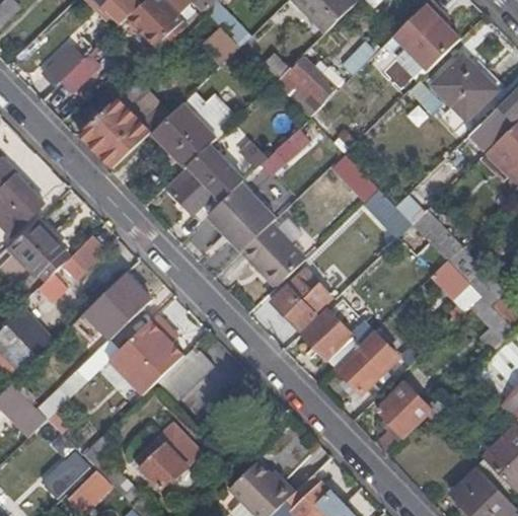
[(3,0),(0,3),(0,24),(19,6),(13,0),(3,0)]
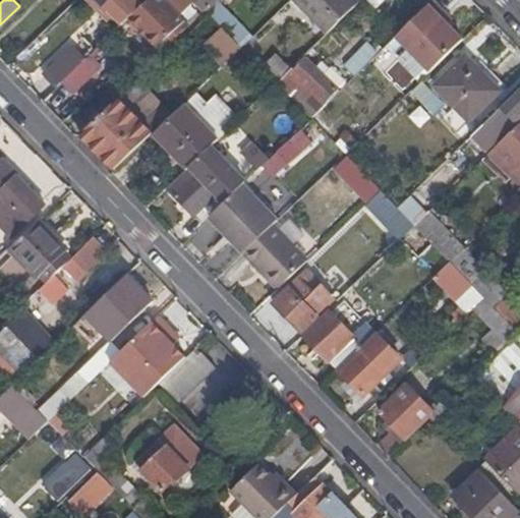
[(128,15),(113,0),(100,0),(122,21),(127,16),(128,15)]
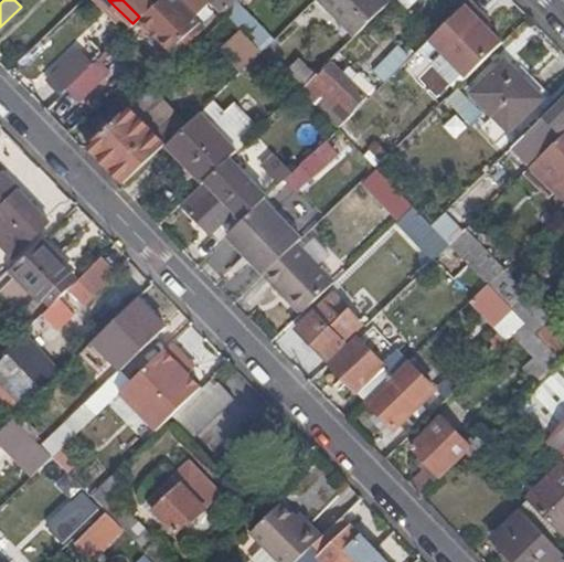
[(123,0),(139,17),(156,0),(123,0)]
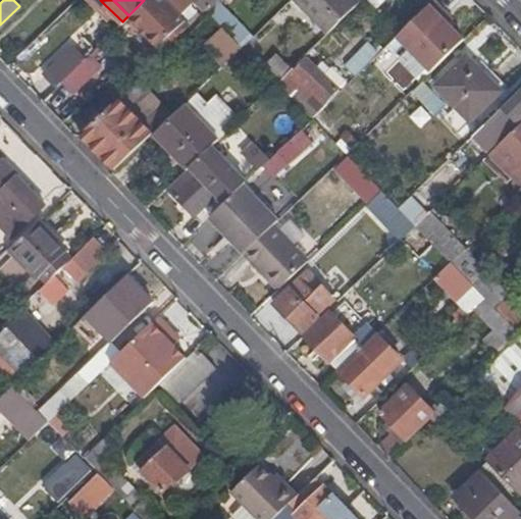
[(144,0),(128,15),(127,16),(157,46),(162,41),(166,46),(180,32),(175,28),(185,19),(165,0),(144,0)]
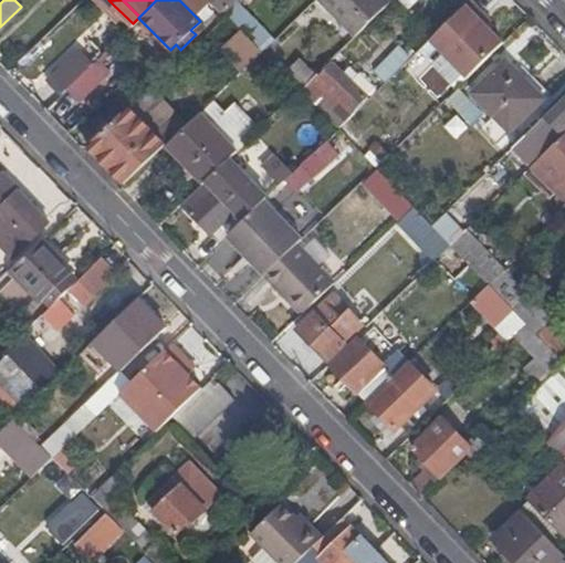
[(212,0),(222,9),(231,0),(212,0)]
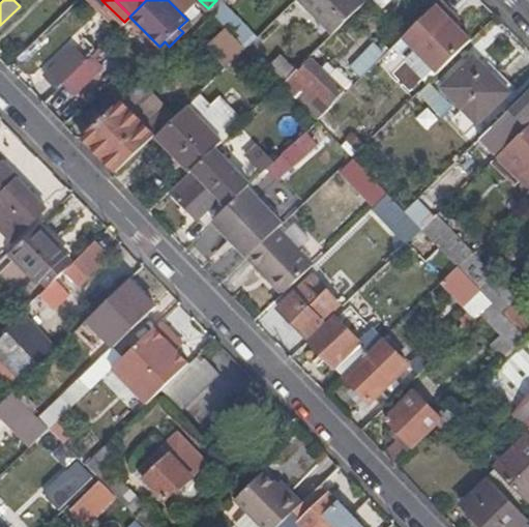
[(295,0),(328,36),(360,4),(356,0),(295,0)]
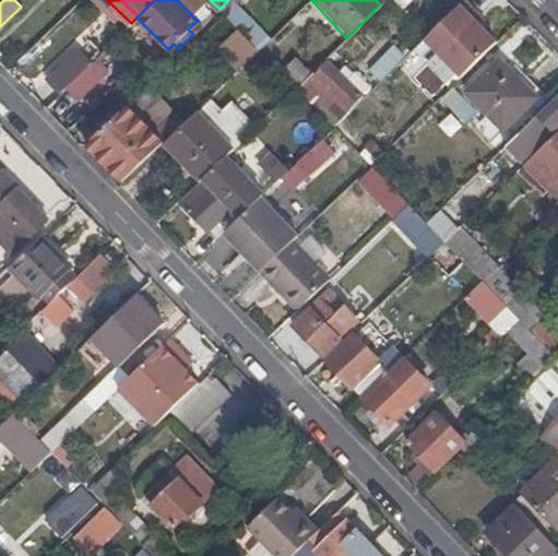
[(475,11),(464,0),(462,0),(424,37),(461,77),(496,42),(471,15),(475,11)]
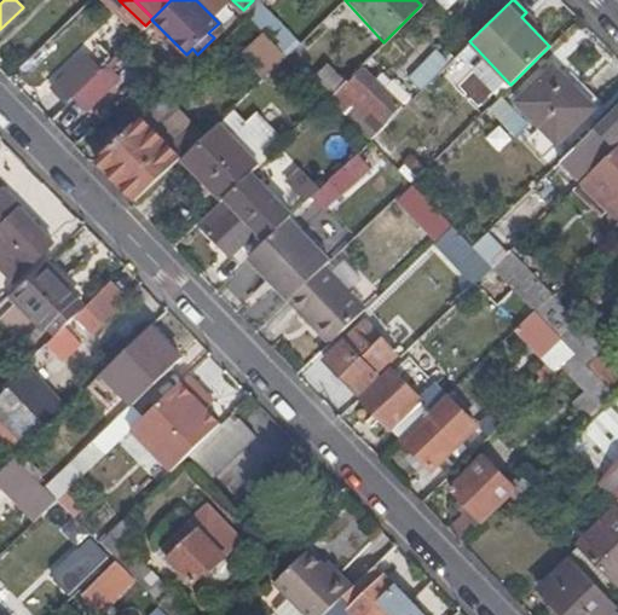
[(536,22),(526,12),(521,17),(531,27),(536,22)]
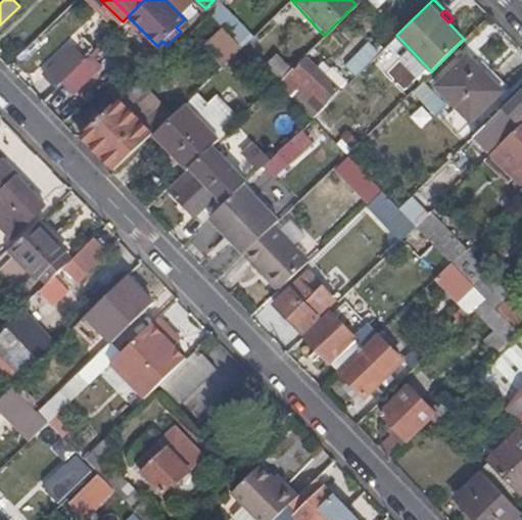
[(237,45),(221,29),(205,44),(222,60),(237,45)]
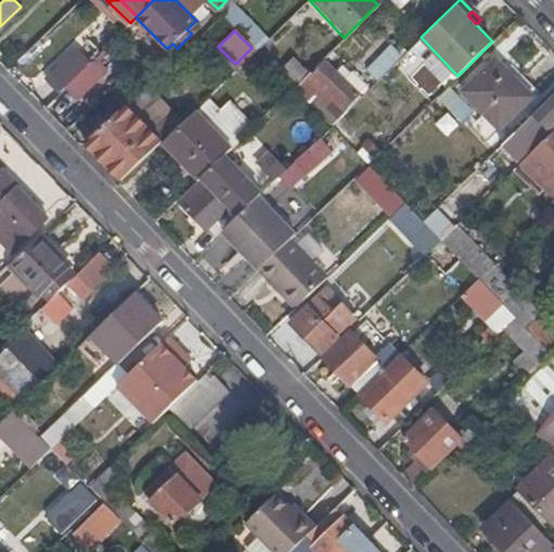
[(368,67),(378,78),(402,54),(393,43),(368,67)]
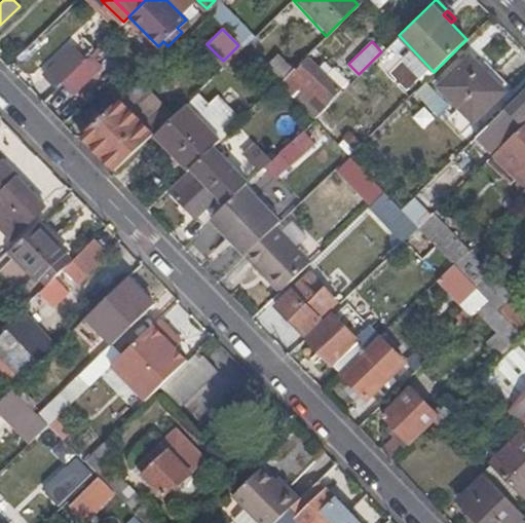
[(46,74),(58,85),(84,60),(73,48),(46,74)]
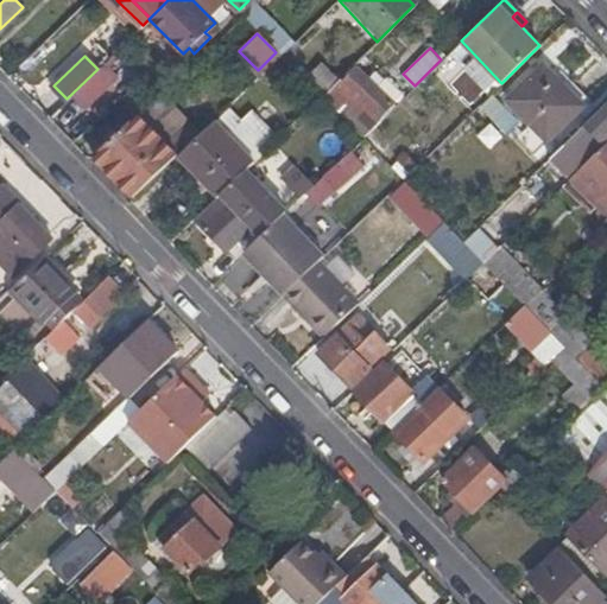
[(505,96),(536,128),(571,93),(541,62),(505,96)]
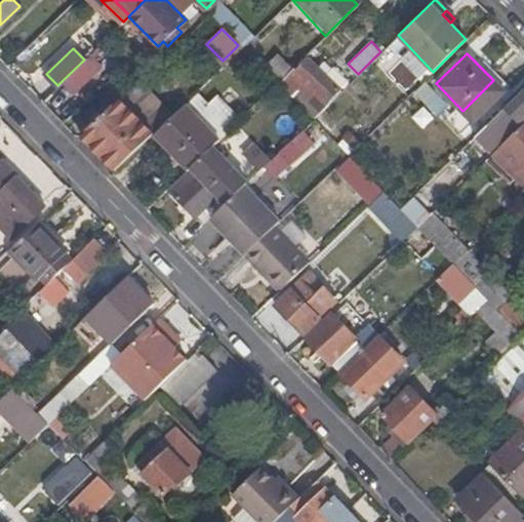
[(277,82),(288,93),(298,84),(319,105),(325,98),(326,99),(339,86),(309,56),(295,70),(292,67),(277,82)]
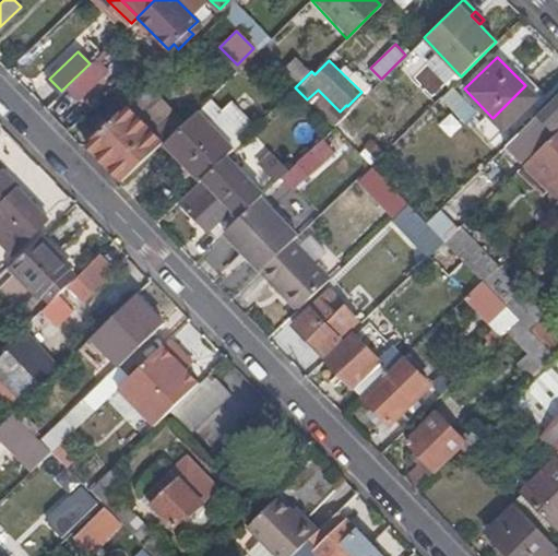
[(182,119),(150,85),(129,106),(162,140),(182,119)]
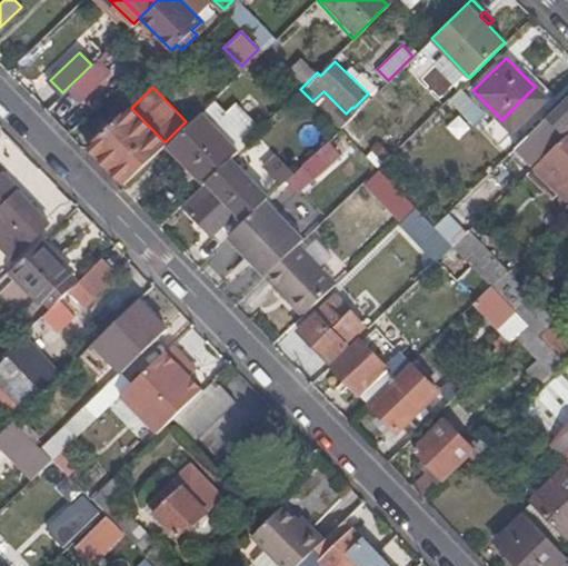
[(535,87),(501,120),(510,129),(544,96),(535,87)]
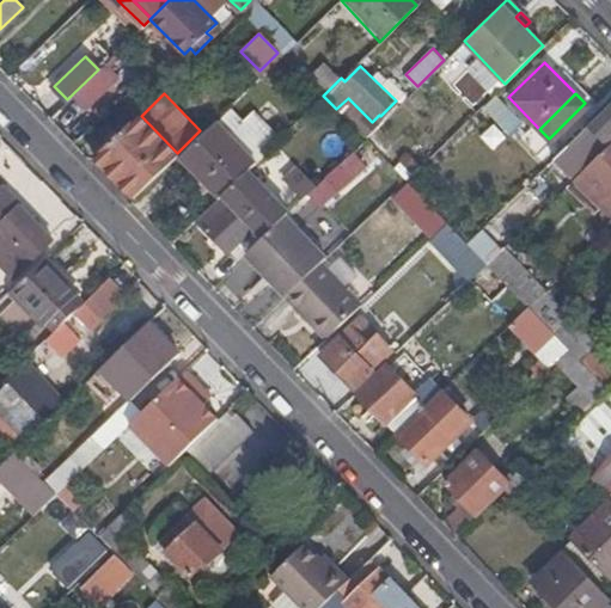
[(336,109),(365,137),(399,104),(396,100),(380,116),(379,115),(372,122),(348,98),(336,109)]
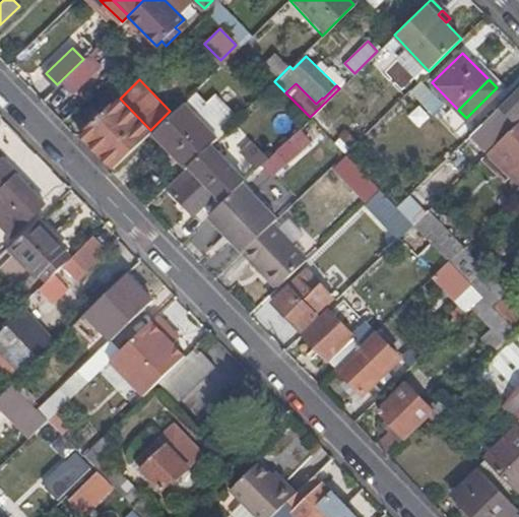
[(518,113),(518,83),(478,124),(488,132),(508,112),(514,118),(518,113)]
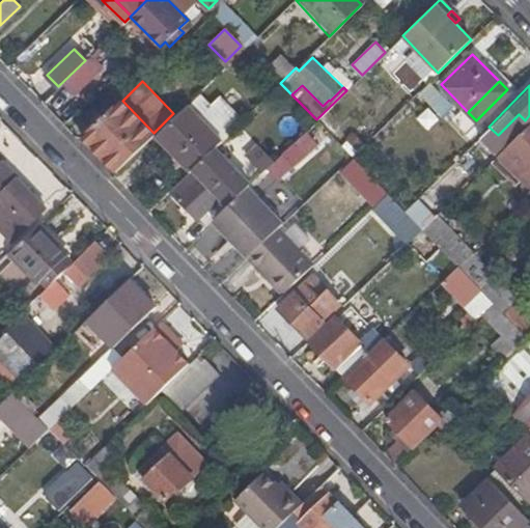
[(155,135),(190,170),(217,144),(221,140),(197,116),(208,105),(197,93),(155,135)]
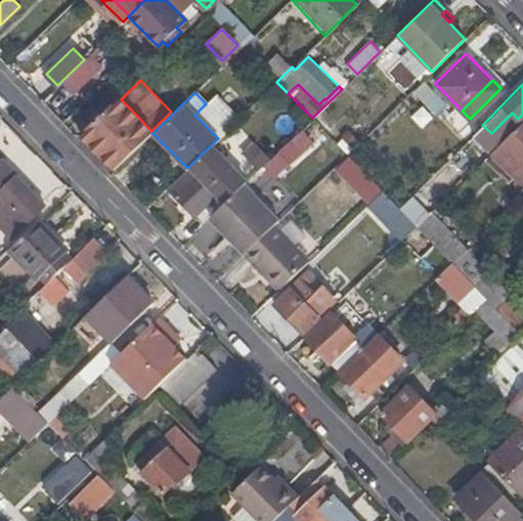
[(121,99),(119,97),(110,105),(105,102),(98,110),(102,113),(80,134),(114,168),(151,131),(121,99)]
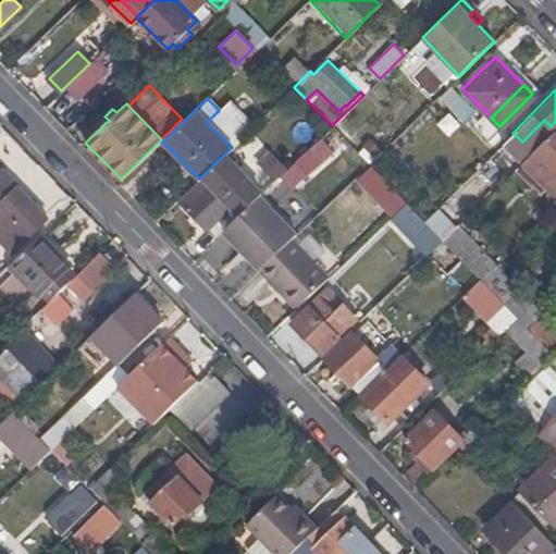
[(555,127),(546,138),(521,162),(555,197),(555,127)]
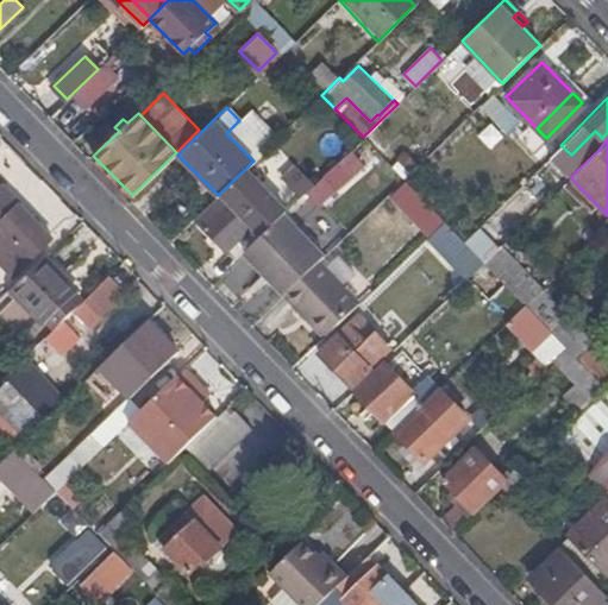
[(362,164),(349,151),(321,176),(334,189),(362,164)]
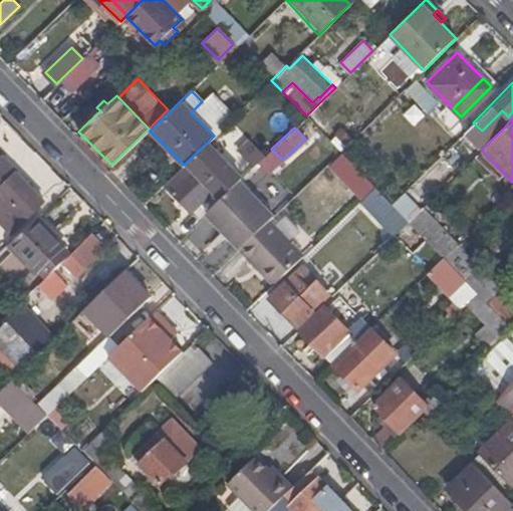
[(257,165),(267,151),(248,138),(238,152),(257,165)]
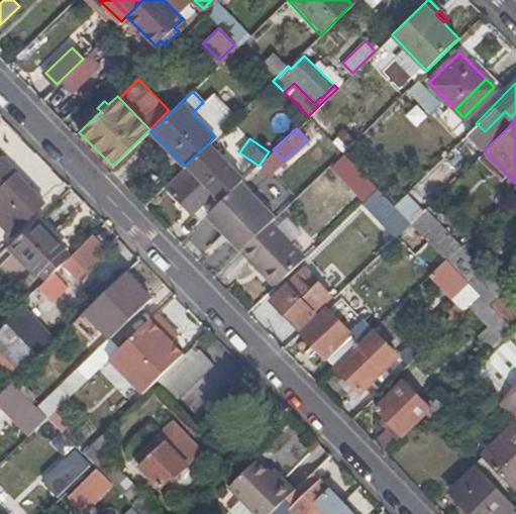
[(213,192),(221,200),(239,182),(246,176),(211,140),(185,166),(165,186),(192,212),(213,192)]
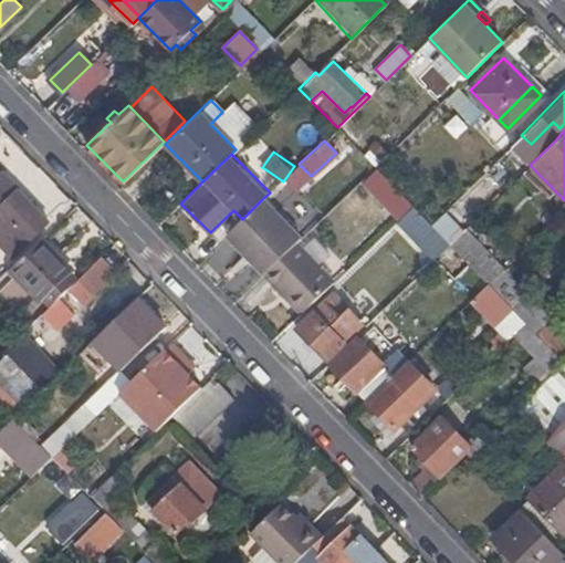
[(379,167),(364,181),(399,220),(416,205),(379,167)]
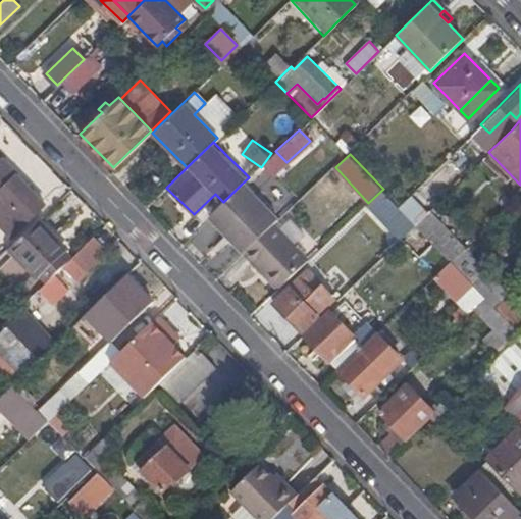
[(0,221),(12,236),(44,205),(1,160),(0,161),(0,221)]
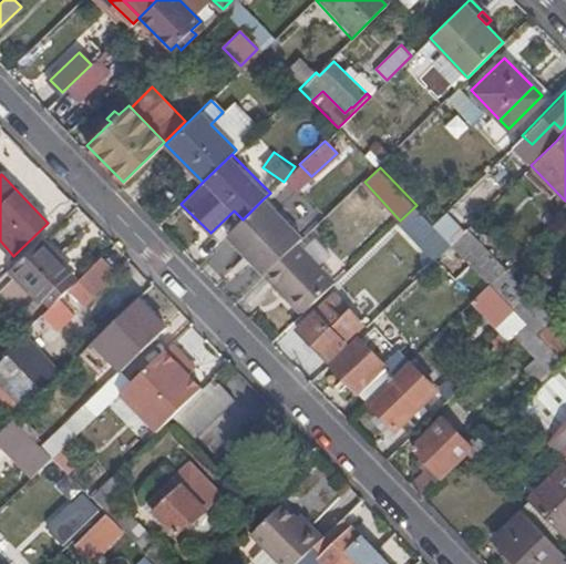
[(482,174),(462,194),(473,204),(492,185),(482,174)]
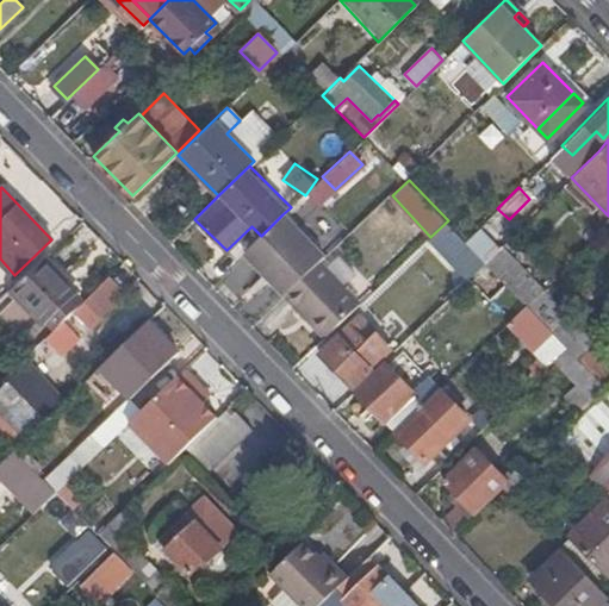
[(495,210),(477,229),(486,239),(505,222),(495,210)]
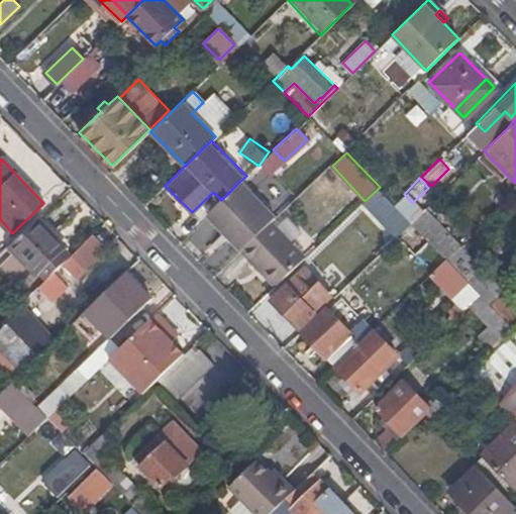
[(227,237),(240,250),(271,221),(275,218),(239,182),(221,200),(209,211),(231,233),(227,237)]
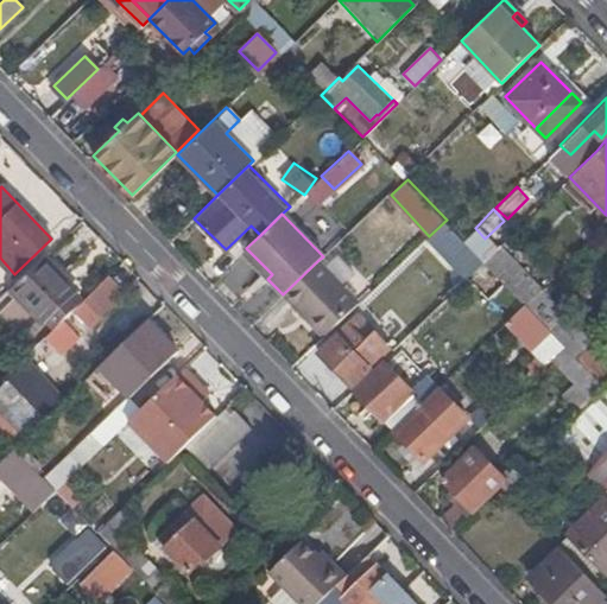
[(606,227),(592,241),(590,240),(582,248),(594,260),(602,252),(606,255),(606,227)]
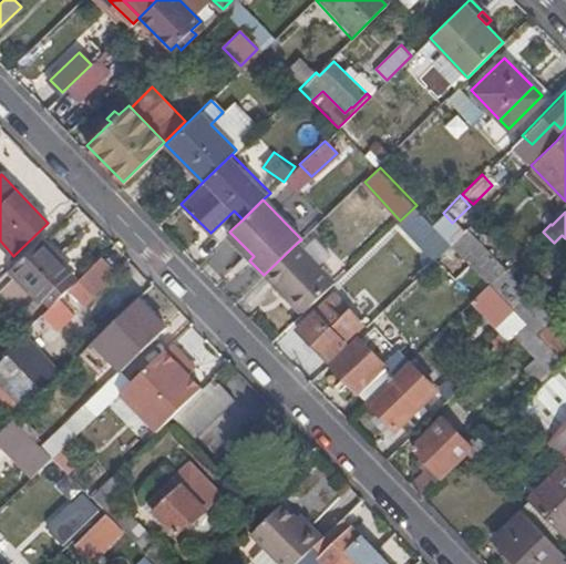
[(443,213),(430,224),(450,244),(462,233),(452,223),(443,213)]
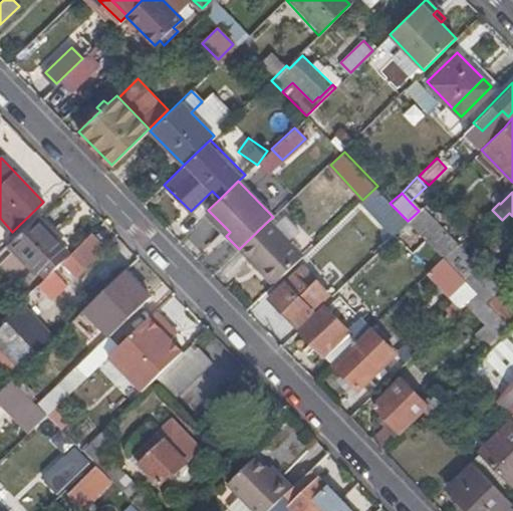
[(419,211),(408,221),(425,237),(443,255),(456,243),(422,208),(419,211)]
